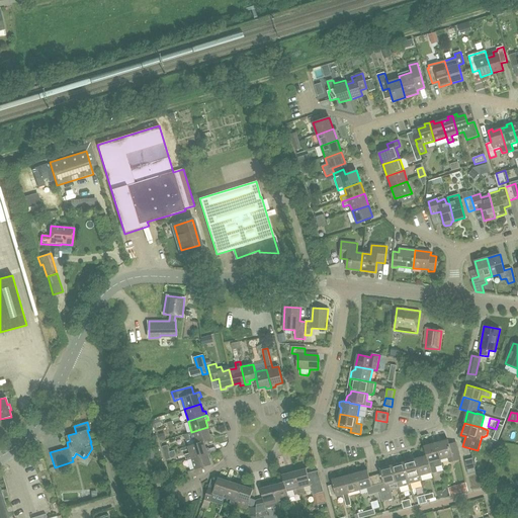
[(188,446),(195,444),(205,441),(214,439),(212,434),(210,435),(207,427),(191,432),(193,439),(187,441),(188,446)]
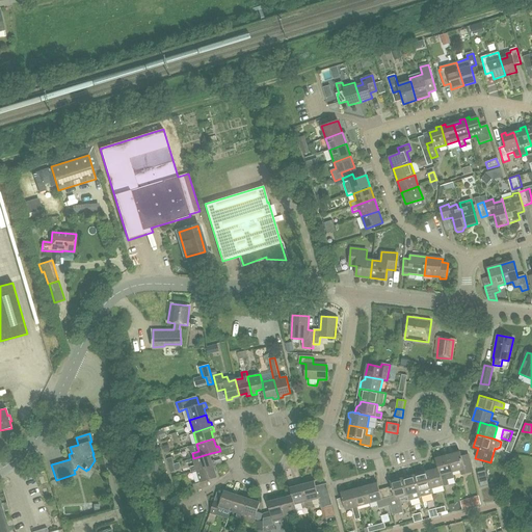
[(460,452),(448,455),(452,472),(460,470),(461,475),(473,472),(469,454),(461,456),(460,452)]
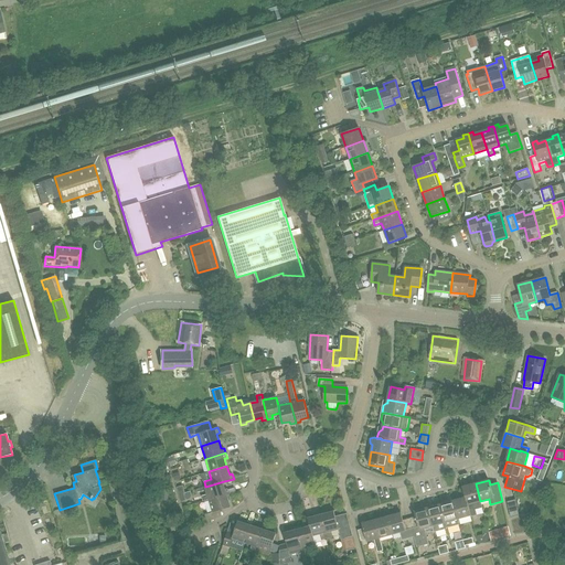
[(223,482),(224,481),(213,484),(205,487),(208,494),(201,496),(203,502),(209,500),(210,500),(230,493),(227,489),(225,490),(223,482)]
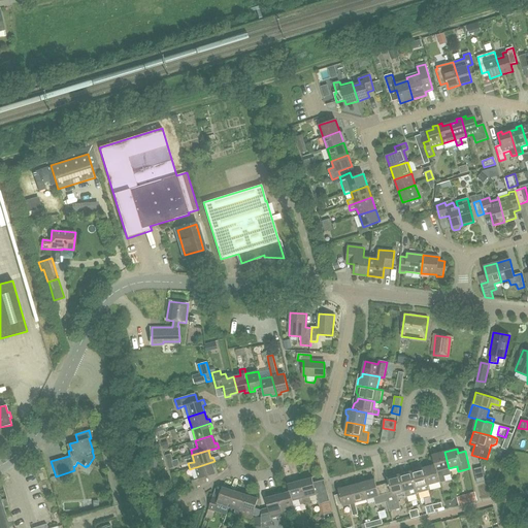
[(449,468),(444,452),(432,455),(435,465),(436,472),(437,472),(439,482),(439,483),(444,482),(443,476),(450,474),(449,468)]
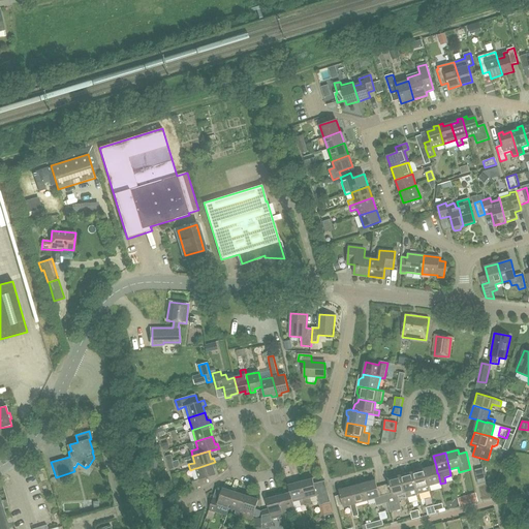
[(164,457),(166,464),(172,462),(173,462),(170,455),(164,457)]
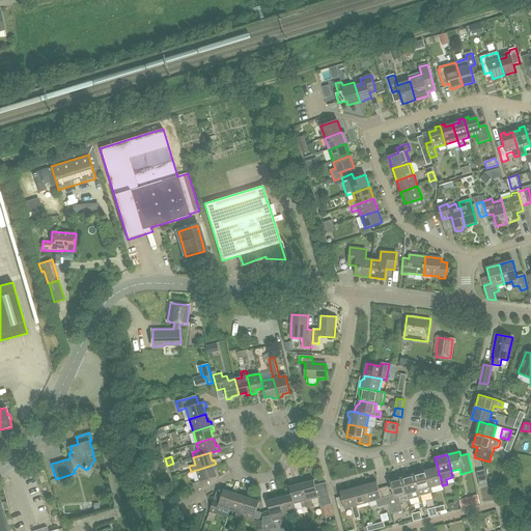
[(217,469),(216,464),(196,470),(200,482),(217,477),(215,470),(217,469)]
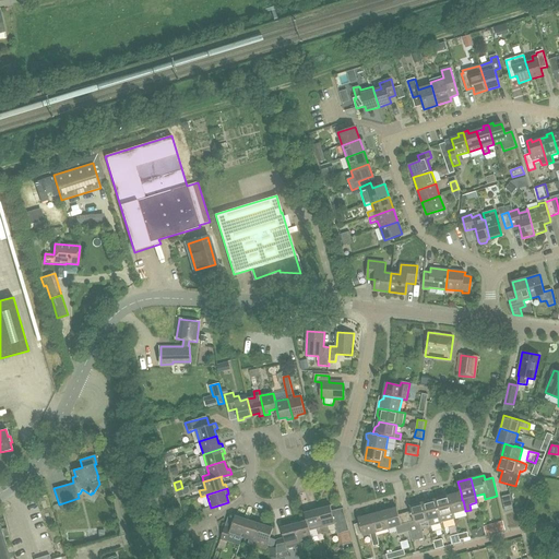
[(461,492),(448,496),(453,513),(465,510),(463,500),(462,500),(461,492)]
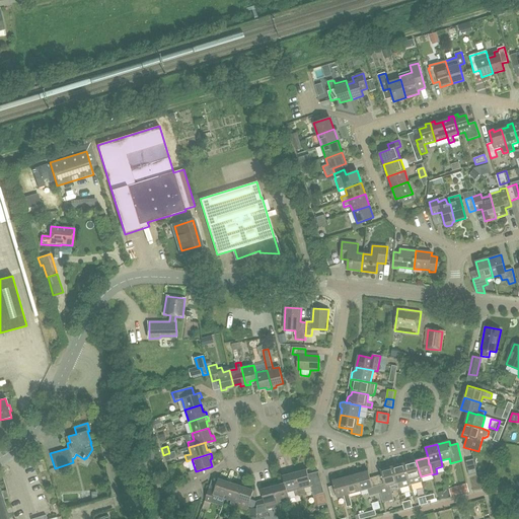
[(477,471),(473,458),(465,460),(469,474),(477,471)]
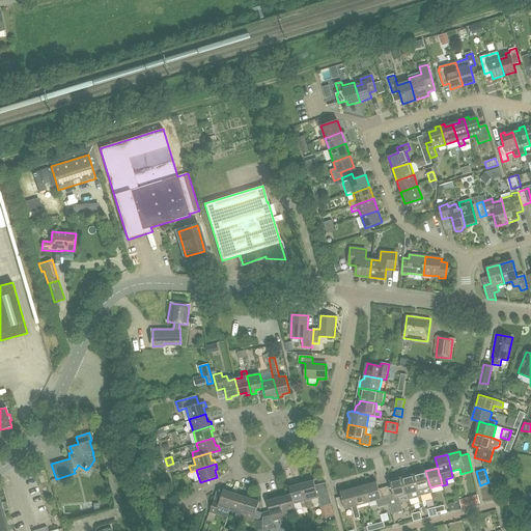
[(431,494),(430,487),(425,471),(414,474),(420,497),(431,494)]
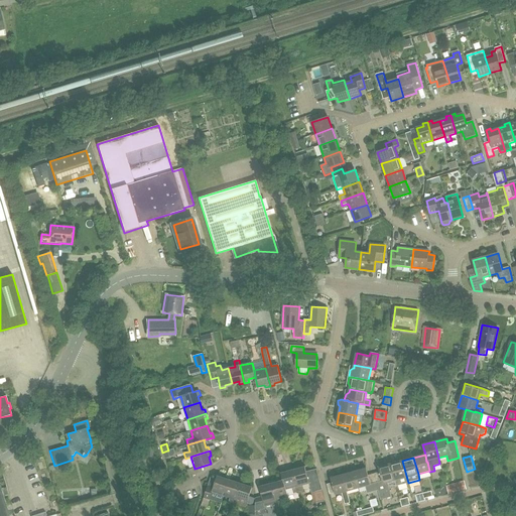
[(408,483),(402,461),(390,464),(395,481),(396,486),(408,483)]
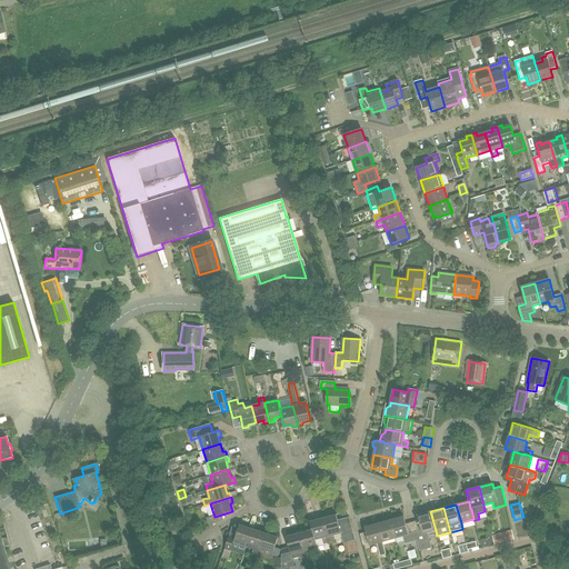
[(436,530),(430,511),(417,516),(421,530),(415,531),(417,540),(420,551),(432,548),(428,532),(436,530)]
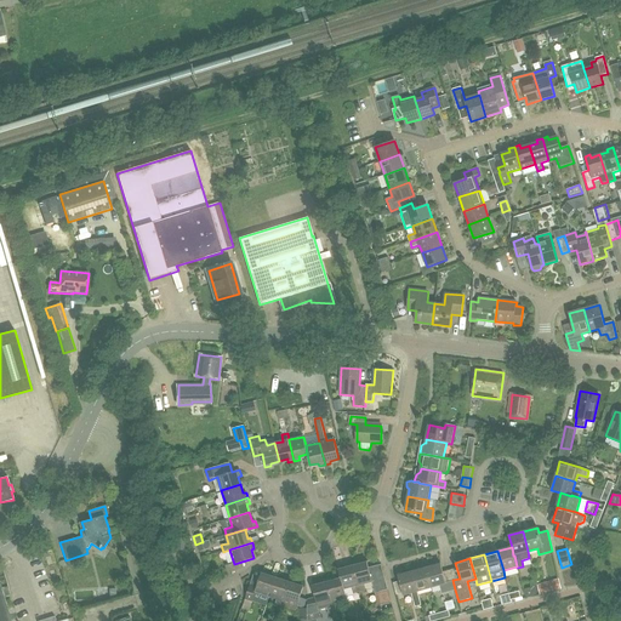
[(358,562),(352,563),(360,592),(365,590),(364,584),(372,581),(368,562),(358,564),(358,562)]
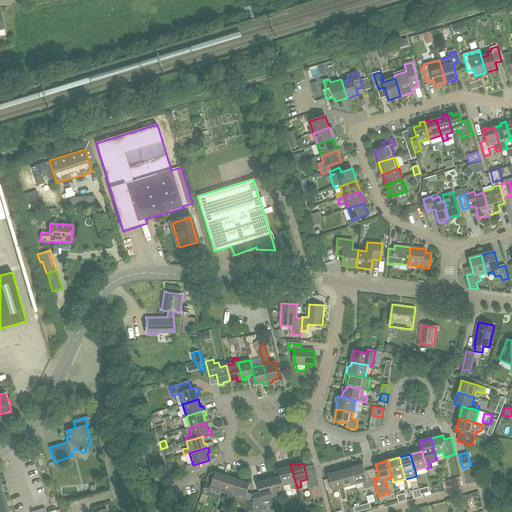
[(286,468),(279,470),(281,477),(284,485),(290,484),(292,489),(297,488),(290,464),(285,465),(286,468)]
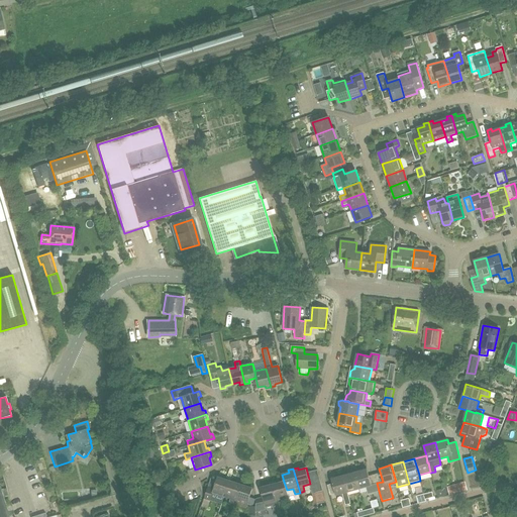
[(368,470),(354,473),(359,489),(367,488),(369,494),(379,491),(377,483),(372,485),(368,470)]
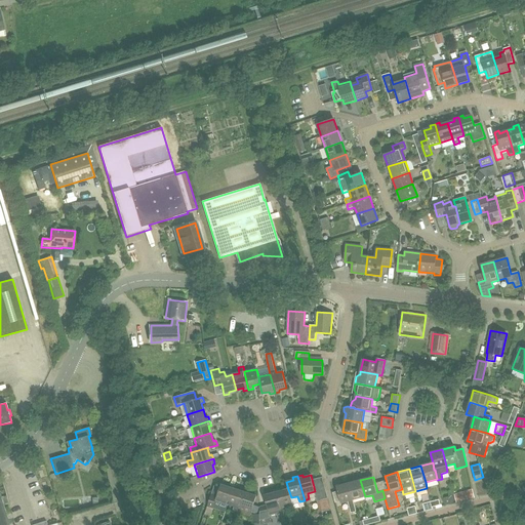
[(378,481),(381,489),(388,487),(385,479),(378,481)]
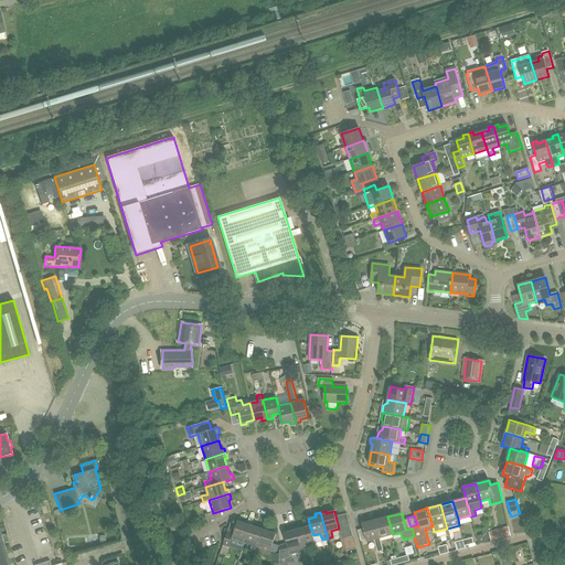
[(380,539),(393,534),(387,516),(374,520),(380,539)]
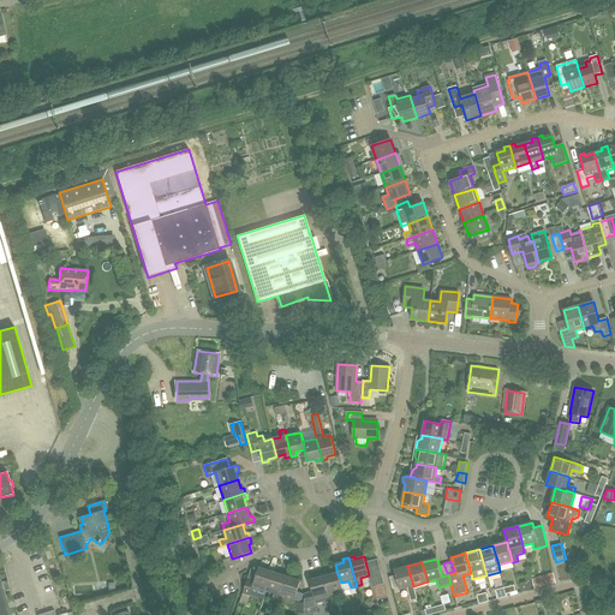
[(248,579),(244,593),(250,595),(252,586),(267,591),(273,572),(264,569),(266,566),(260,565),(258,567),(255,581),(248,579)]
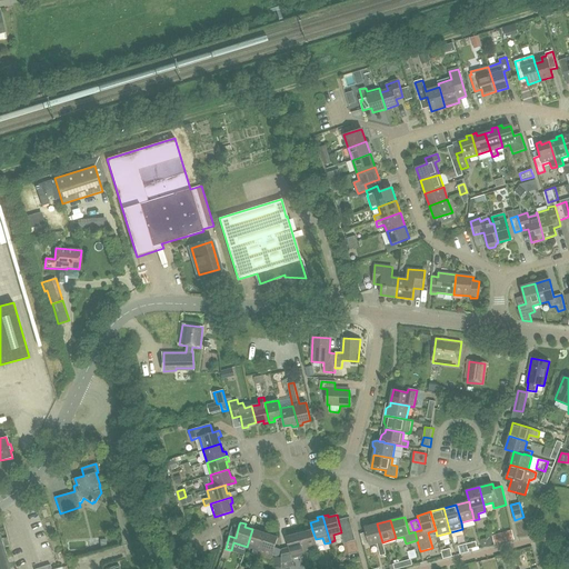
[(377,523),(365,527),(369,546),(377,543),(380,556),(386,555),(382,542),(377,523)]
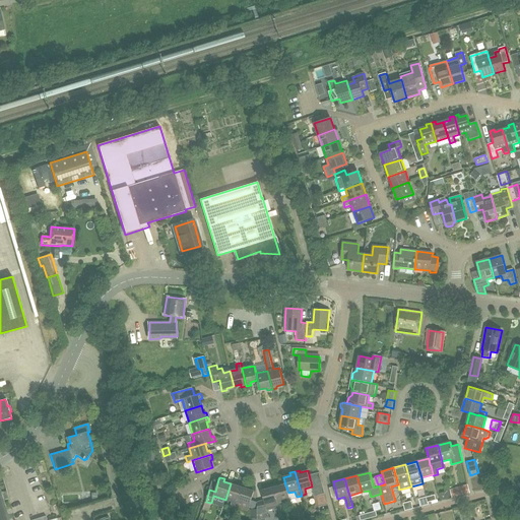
[(231,483),(225,500),(232,502),(231,507),(236,509),(237,506),(238,503),(243,488),(243,484),(239,483),(238,485),(231,483)]
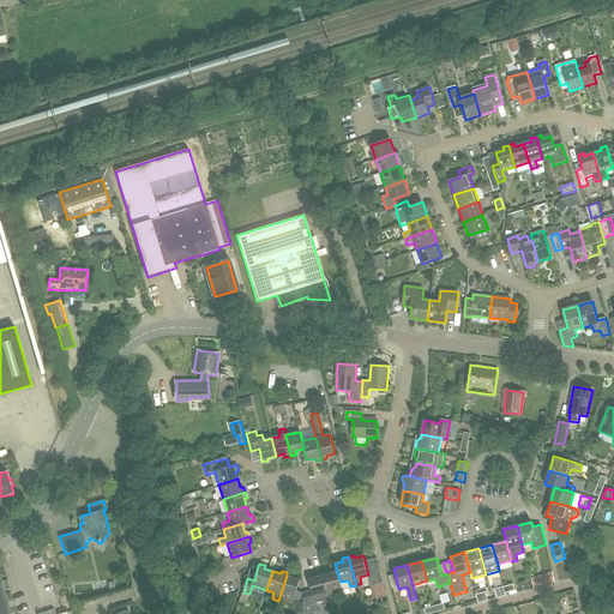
[(371,573),(372,578),(368,578),(371,587),(384,583),(380,571),(371,573)]
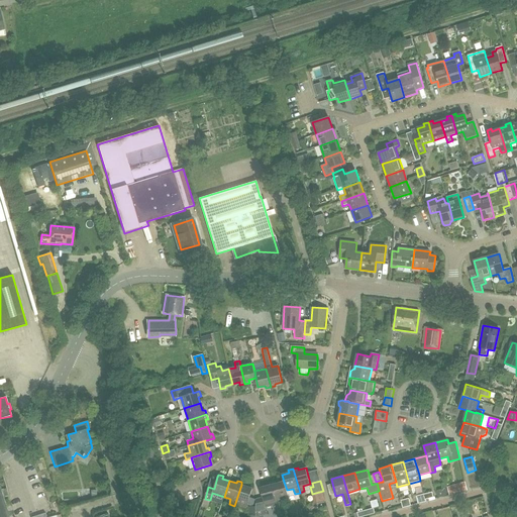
[(236,500),(235,503),(246,507),(247,504),(250,495),(252,489),(245,486),(246,484),(241,482),(241,485),(236,500)]
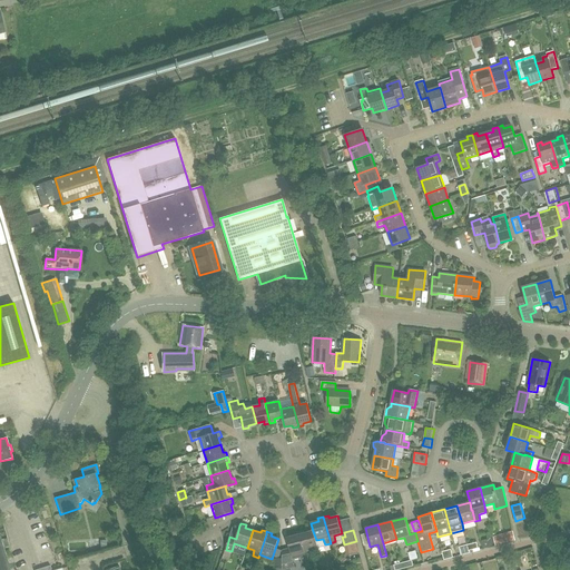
[(283,562),(283,569),(295,567),(293,560),(301,558),(302,562),(307,560),(305,552),(300,531),(293,533),(293,536),(286,538),(290,549),(290,551),(283,553),(283,562)]
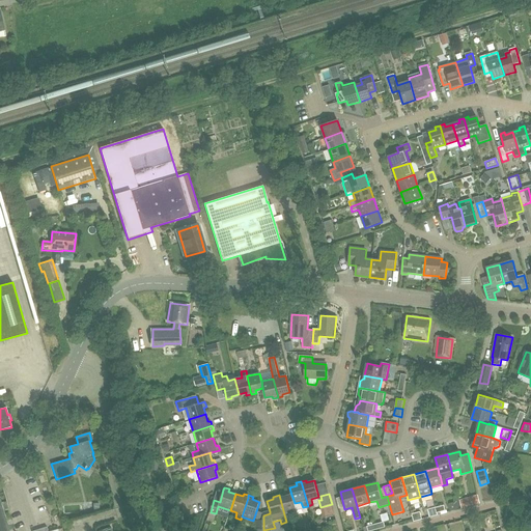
[(282,495),(279,495),(284,514),(297,511),(295,503),(291,495),(283,497),(282,495)]
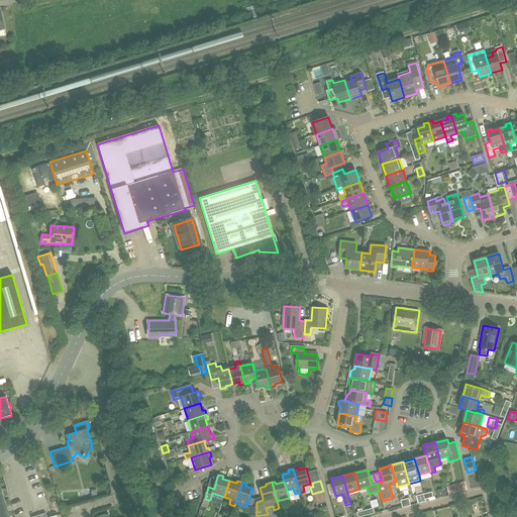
[(461,492),(459,485),(449,487),(451,494),(461,492)]
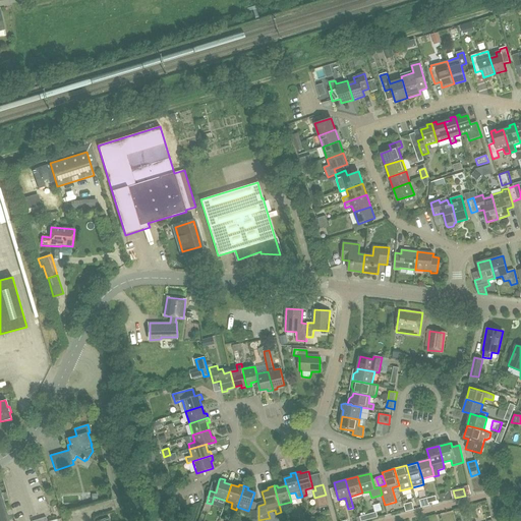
[(0,520),(8,520),(0,491),(0,520)]
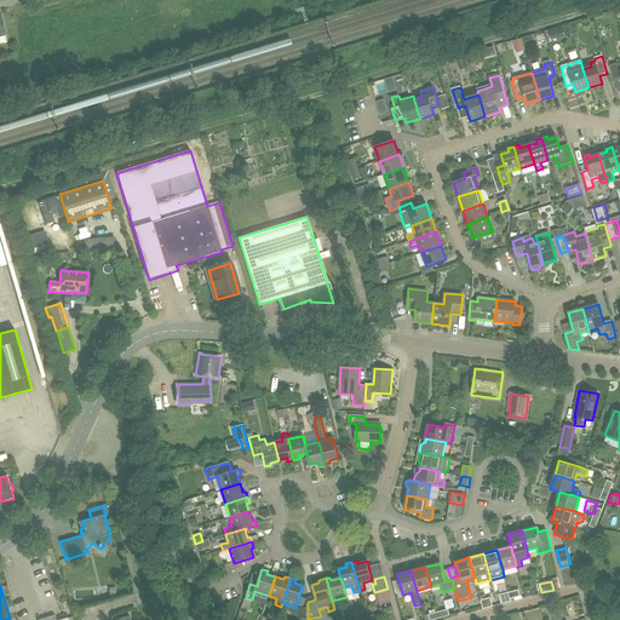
[(511,601),(511,600),(509,592),(499,595),(501,603),(511,601)]
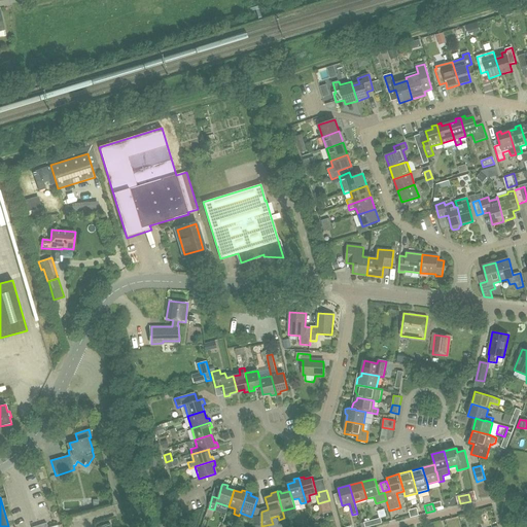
[(382,517),(388,515),(386,508),(380,510),(382,517)]
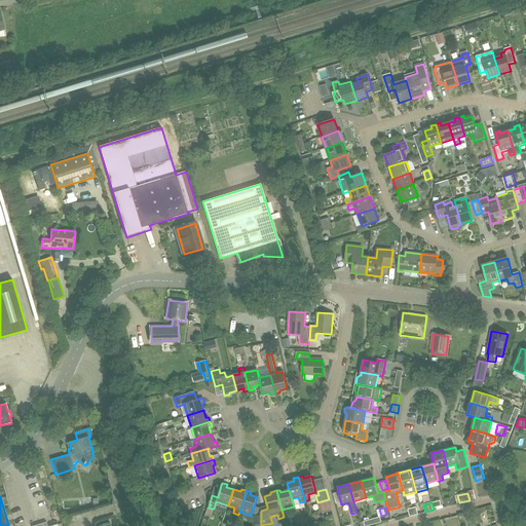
[(251,516),(249,520),(255,522),(253,525),(260,525),(261,525),(261,519),(251,516)]
